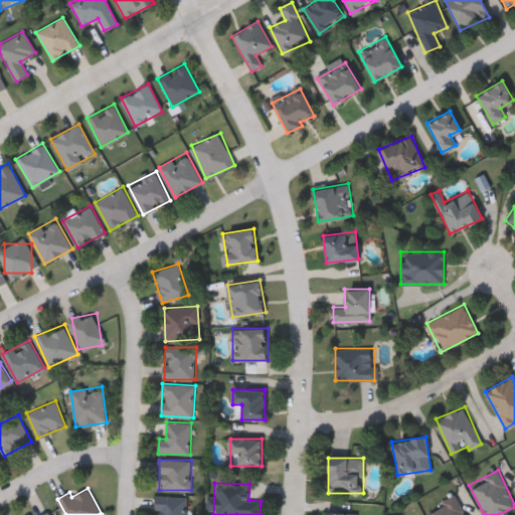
[(428,514),(426,510),(455,495),(465,514),(428,514)]
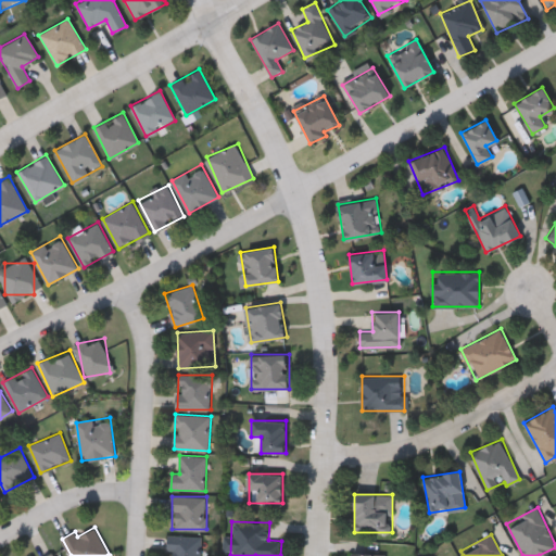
[(168,555),(168,535),(202,535),(202,555),(168,555)]
